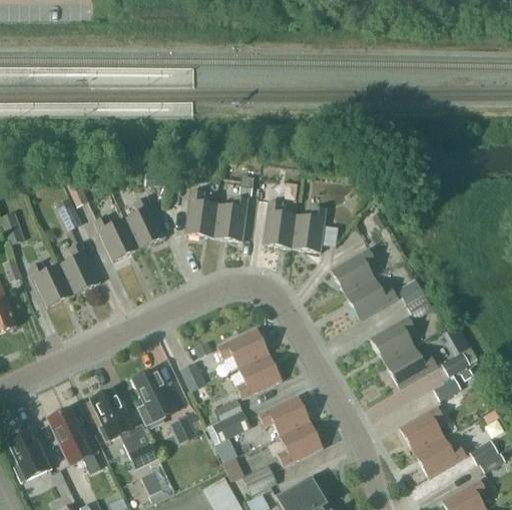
[(167,174),(162,173),(154,173),(154,184),(166,185),(167,174)]
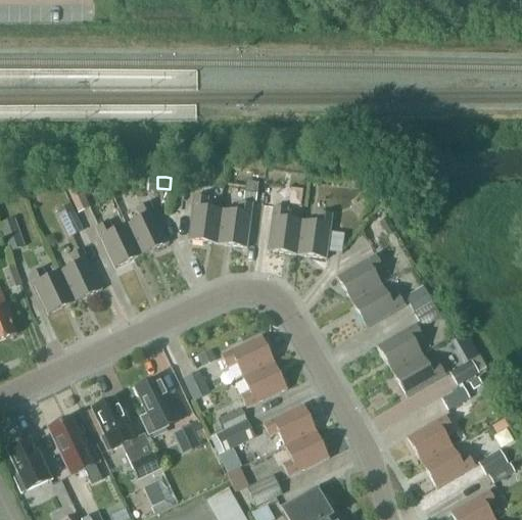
[(90,203),(80,182),(68,187),(79,208),(90,203)]
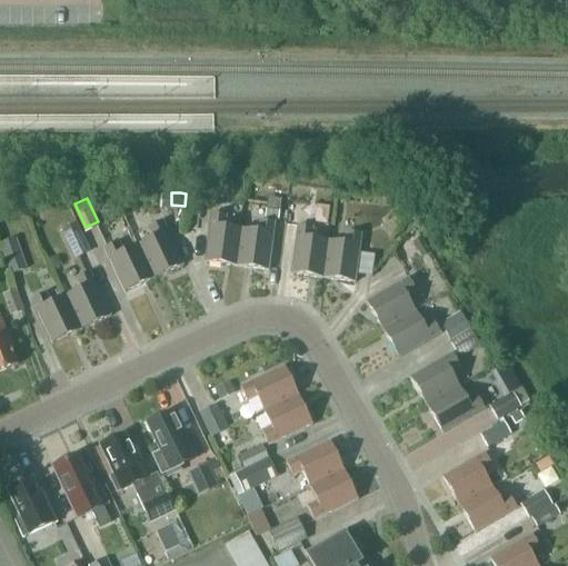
[(237,264),(242,226),(227,224),(228,214),(212,211),(205,259),(237,264)]
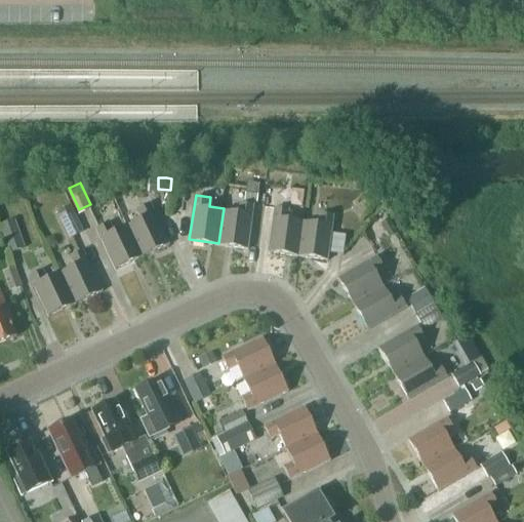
[(151,201),(137,207),(142,216),(129,223),(143,254),(170,242),(151,201)]
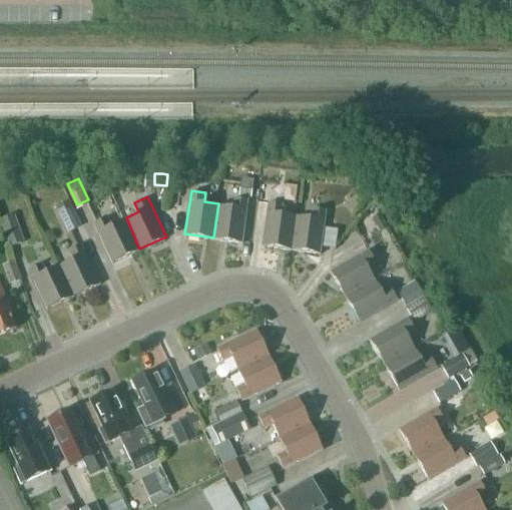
[(233,205),(218,203),(213,237),(243,241),(249,198),(234,196),(233,205)]
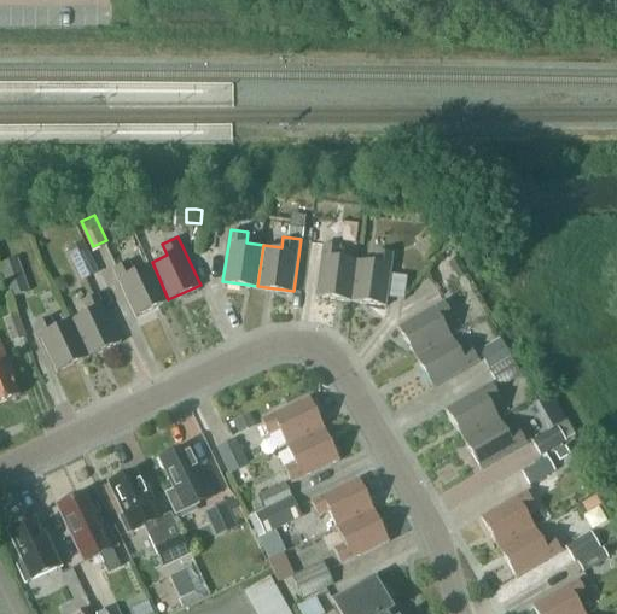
[(69,245),(83,278),(100,269),(86,238),(69,245)]
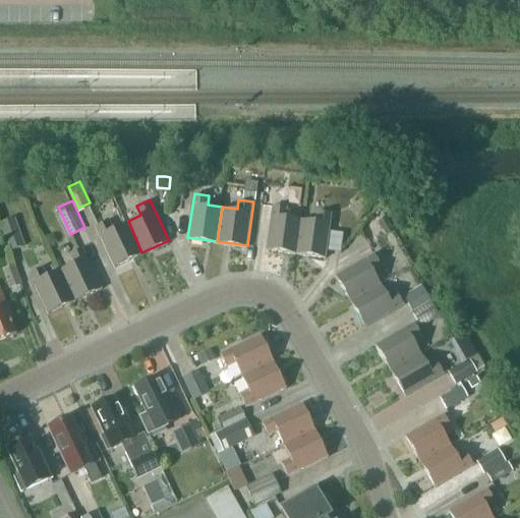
[(268,247),(296,251),(301,218),(287,216),(288,206),(273,204),(268,247)]
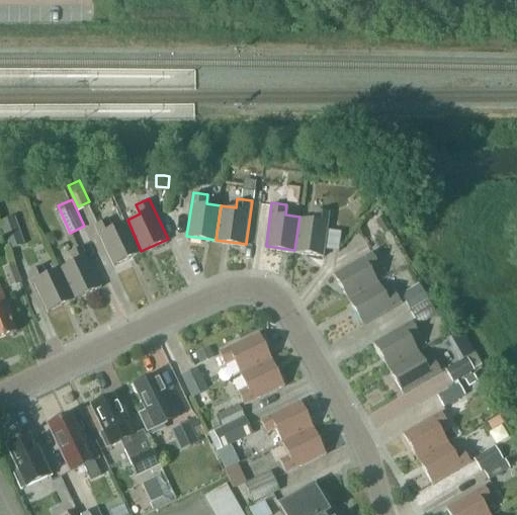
[(330,210),(316,208),(314,219),(299,217),(294,250),(324,254),(330,210)]
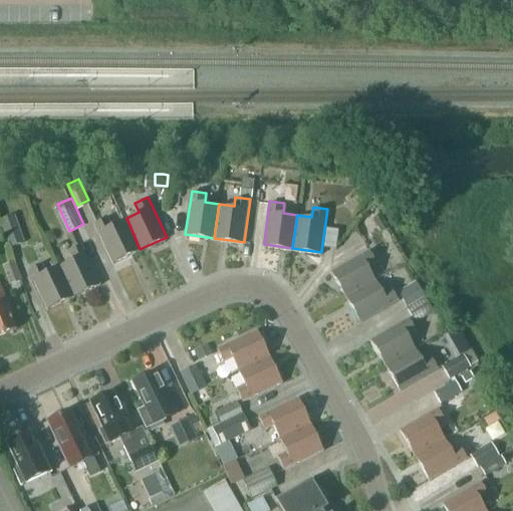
[(11,245),(25,240),(15,212),(1,217),(11,245)]
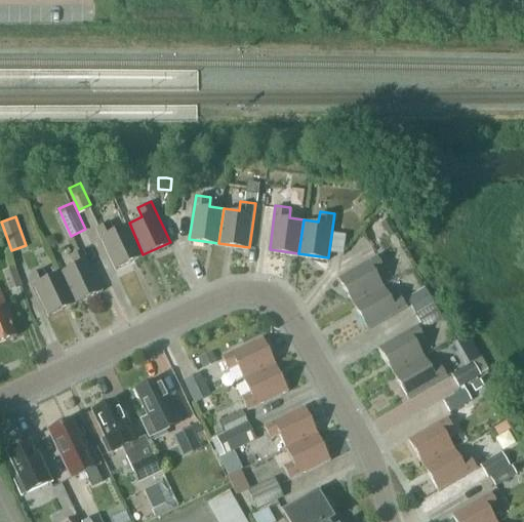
[(116,267),(143,254),(129,223),(114,229),(110,219),(96,227),(116,267)]
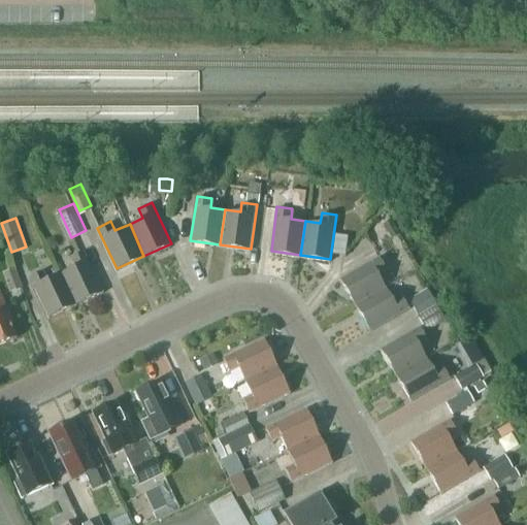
[(85,250),(71,256),(75,265),(62,271),(76,303),(103,290),(85,250)]
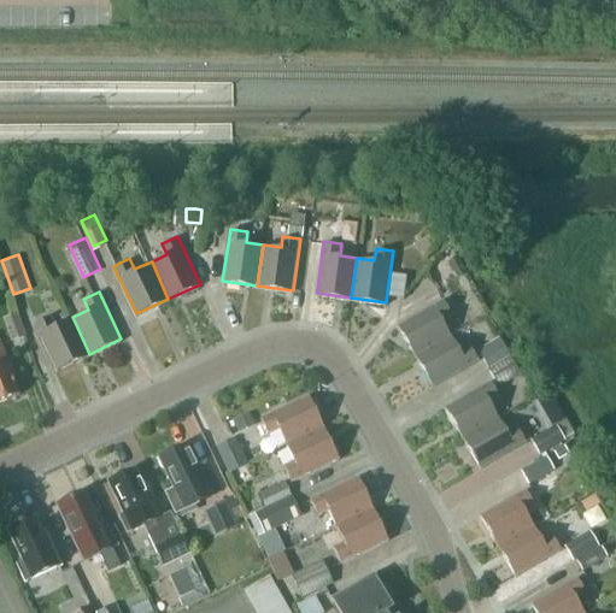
[(398,324),(416,354),(451,334),(443,319),(452,313),(444,298),(398,324)]
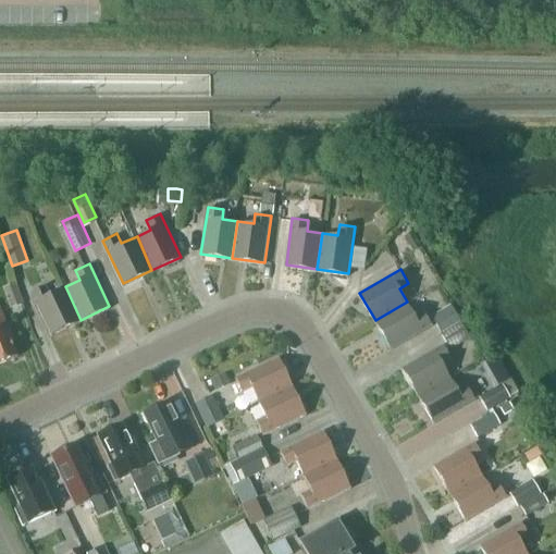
[(12,306),(24,302),(16,280),(4,285),(12,306)]
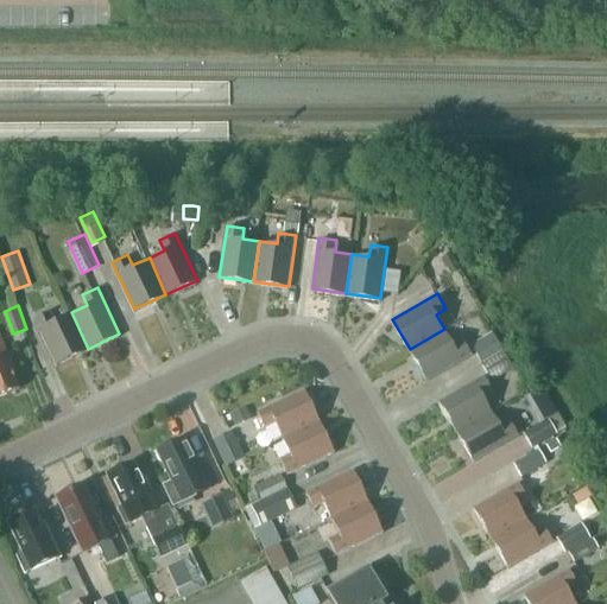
[(56,363),(88,349),(71,312),(56,319),(51,310),(35,317),(56,363)]
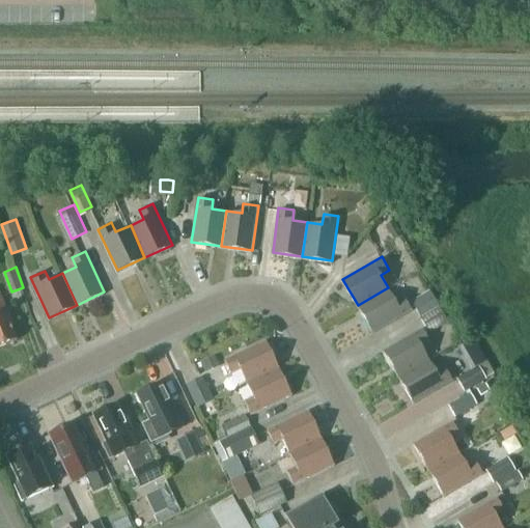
[(0,343),(18,337),(12,324),(15,323),(8,308),(7,308),(0,287),(0,343)]
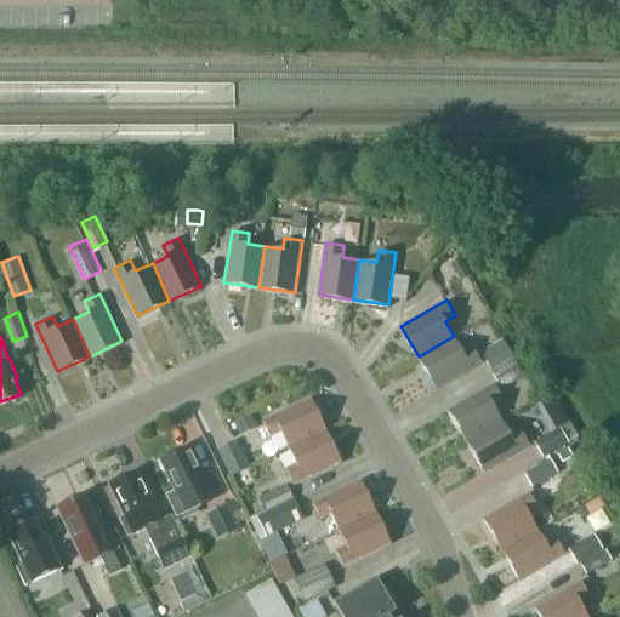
[(437,388),(482,361),(473,346),(464,352),(454,336),(419,356),(437,388)]
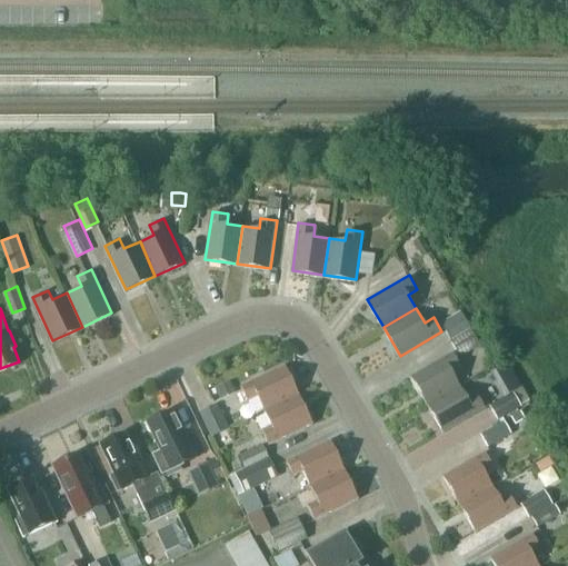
[(471,326),(460,309),(441,320),(451,338),(471,326)]
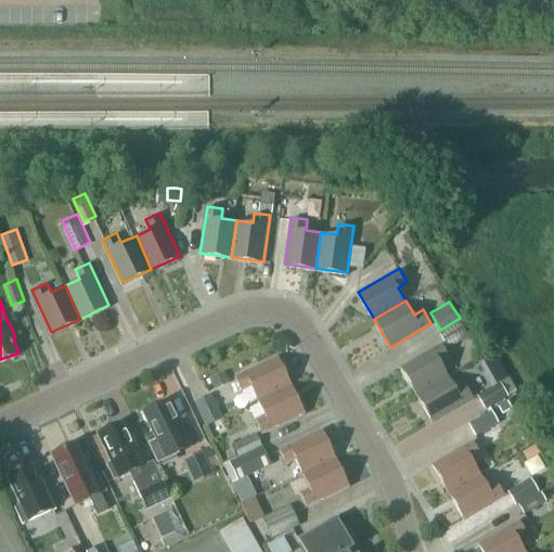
[(450,346),(469,334),(460,319),(440,331),(450,346)]
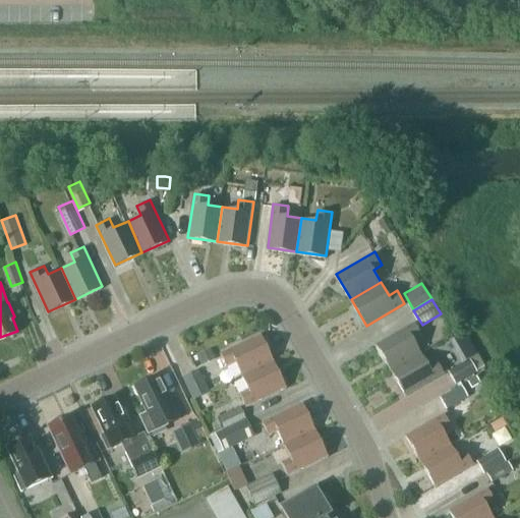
[(377,343),(393,370),(422,352),(414,338),(422,334),(415,321),(377,343)]
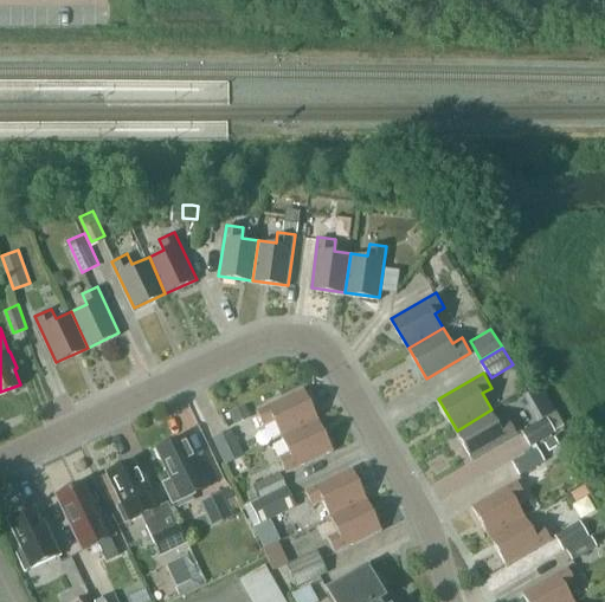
[(282,435),(319,418),(303,387),(257,408),(265,425),(275,420),(282,435)]
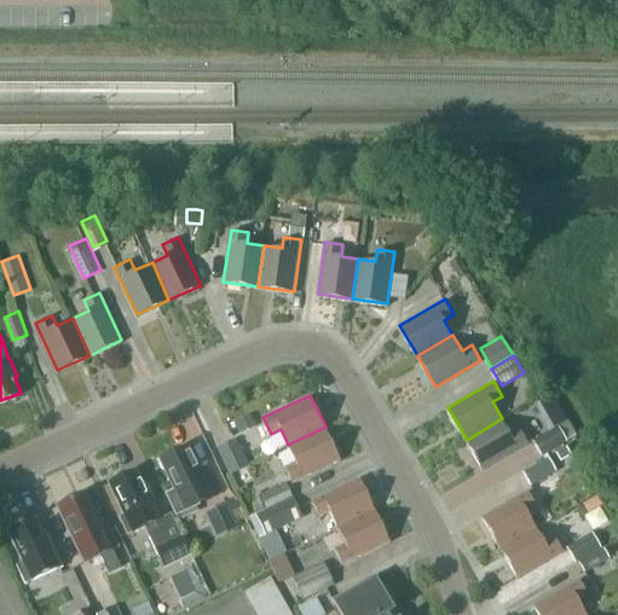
[(502,418),(467,440),(483,468),(529,441),(520,427),(509,431),(502,418)]
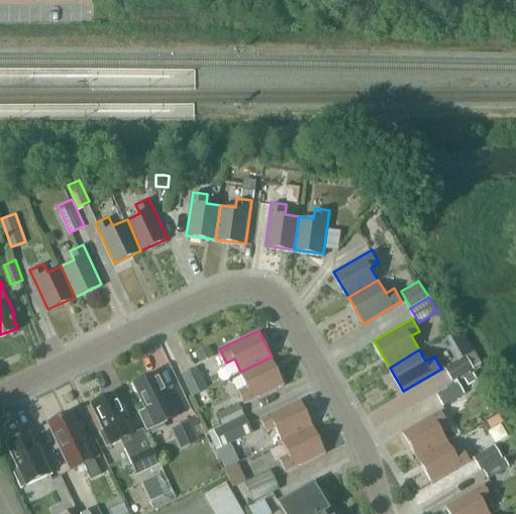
[(467,353),(445,366),(452,379),(474,367),(467,353)]
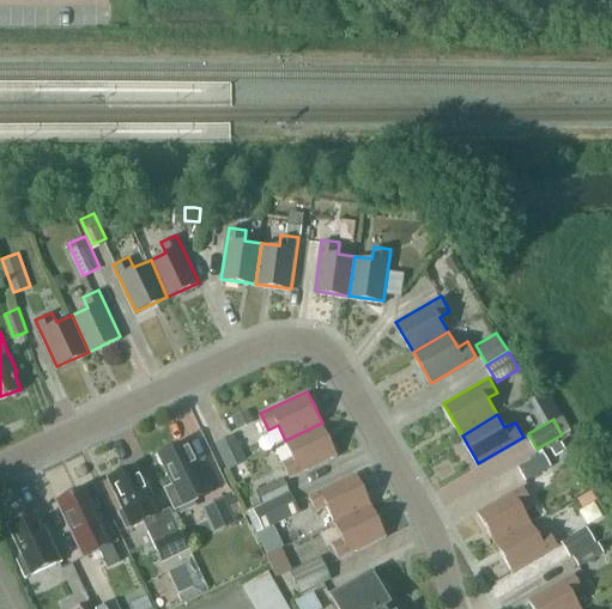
[(338,454),(322,422),(285,440),(294,456),(283,461),(291,476),(338,454)]
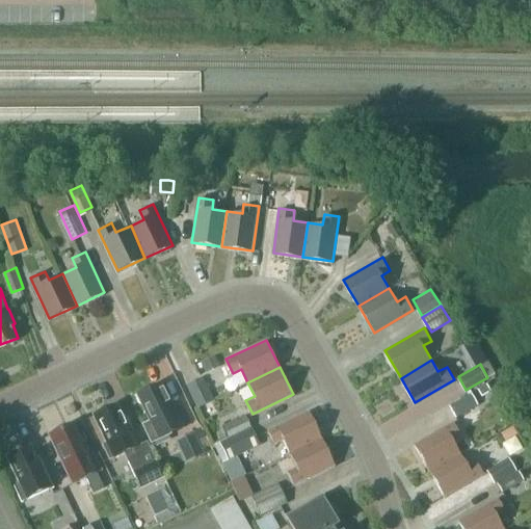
[(214,398),(203,376),(188,384),(198,405),(214,398)]
